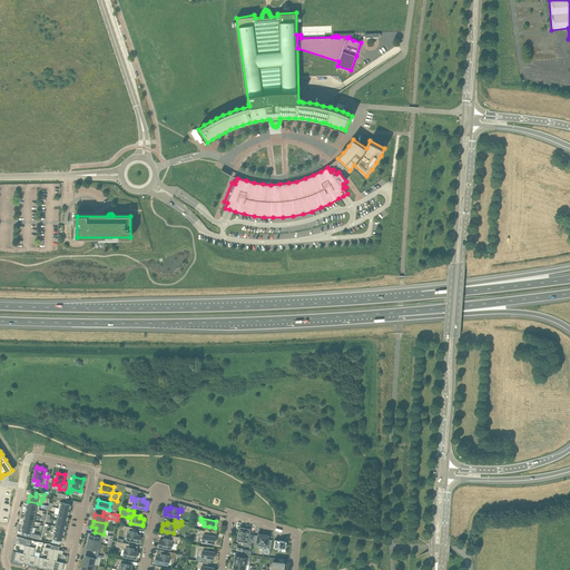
[(32,527),(22,524),(21,530),(28,532),(27,537),(33,538),(35,533),(31,532),(32,527)]
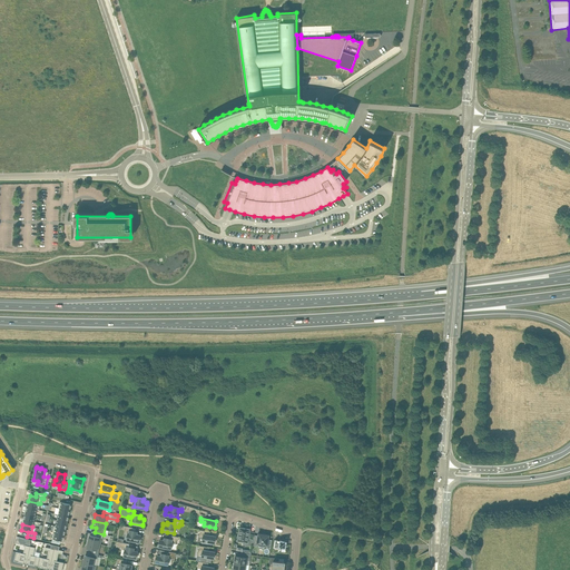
[(124,526),(124,529),(126,530),(125,532),(128,533),(127,540),(139,542),(139,540),(140,541),(140,537),(140,536),(137,534),(137,532),(130,530),(131,527),(126,526),(126,527),(124,526)]
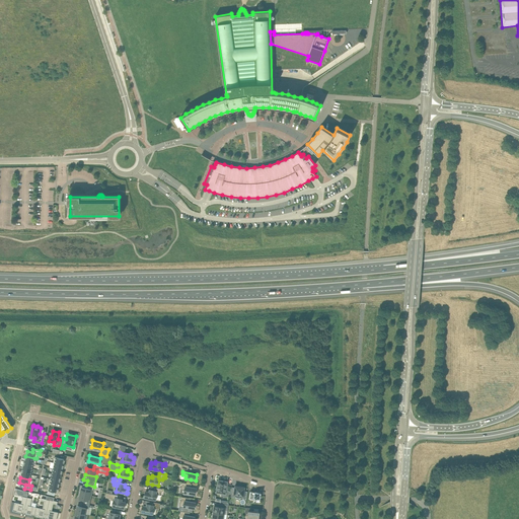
[(227,482),(219,480),(217,492),(221,493),(226,494),(227,491),(228,487),(227,486),(227,482)]
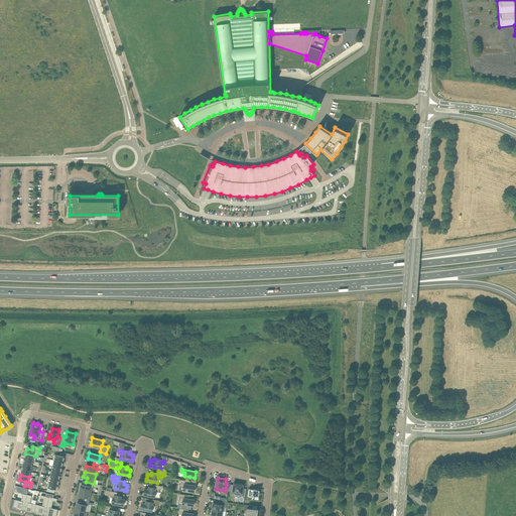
[(184,487),(183,490),(194,492),(195,485),(188,484),(188,481),(181,480),(180,486),(184,487)]
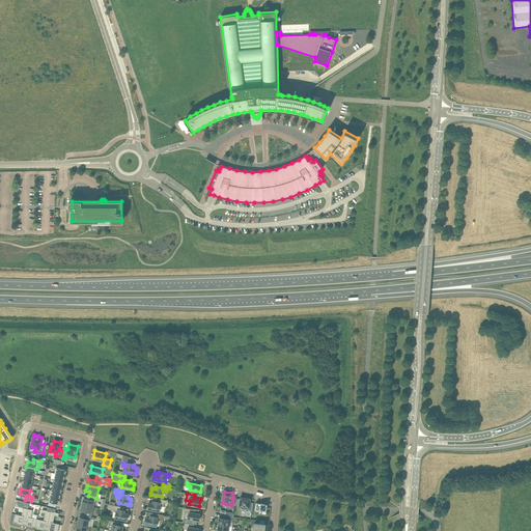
[(236,501),(235,508),(239,508),(240,507),(242,507),(242,509),(246,510),(247,508),(249,508),(249,510),(252,511),(253,503),(250,503),(251,498),(241,497),(241,499),(240,502),(236,501)]
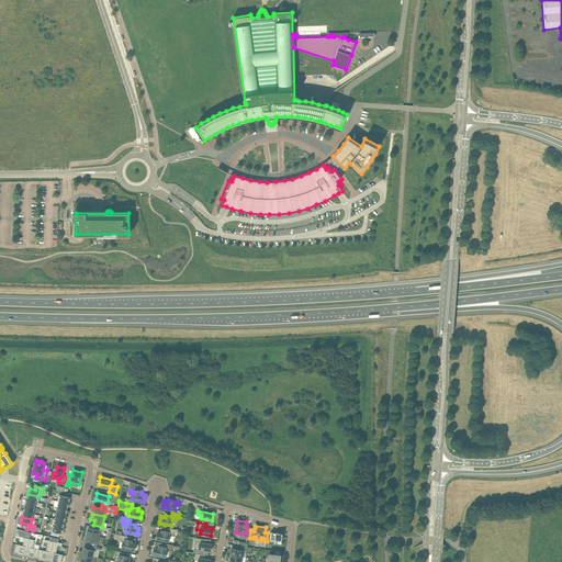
[(89,527),(87,534),(100,537),(101,530),(89,527)]
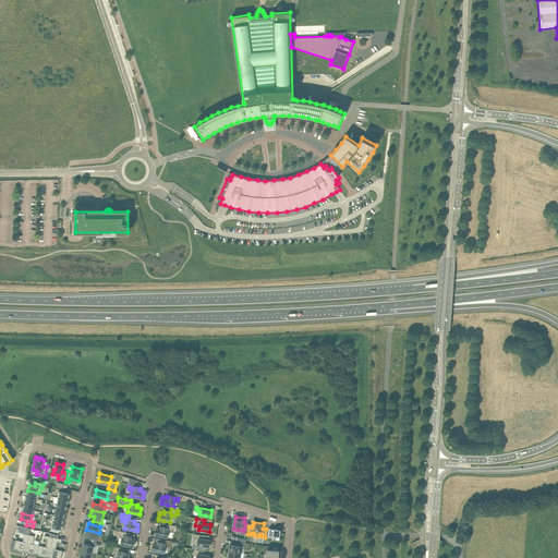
[(156,530),(155,533),(156,534),(155,535),(168,537),(170,538),(172,532),(172,529),(174,529),(176,525),(168,524),(164,523),(162,526),(161,526),(160,529),(157,529),(156,530)]
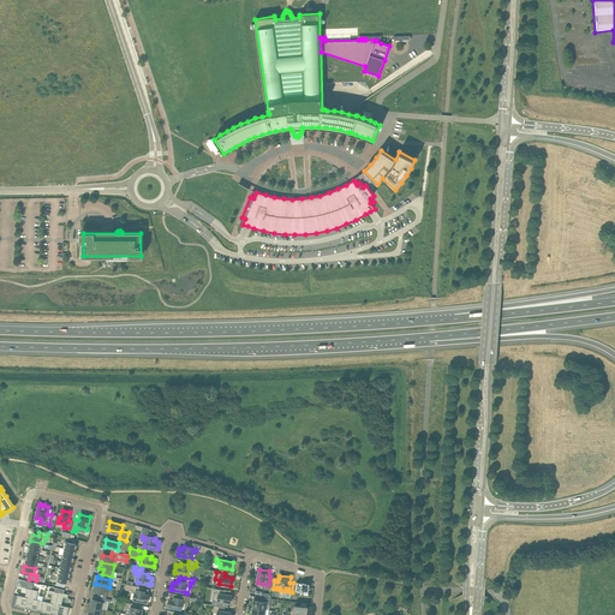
[(302,583),(297,583),(296,593),(300,595),(302,591),(309,592),(310,583),(302,581),(302,583)]
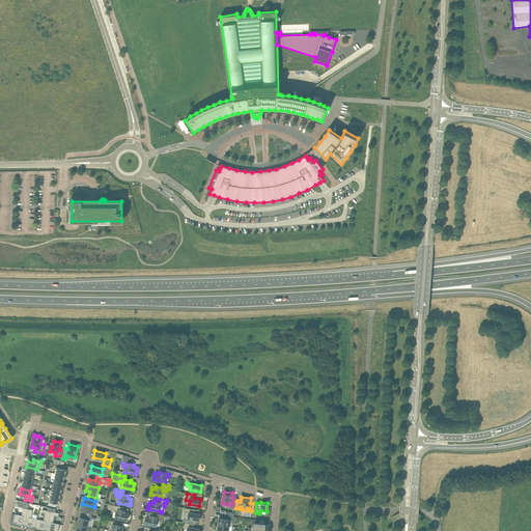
[(82,504),(81,510),(86,511),(85,515),(91,516),(92,513),(94,507),(82,504)]
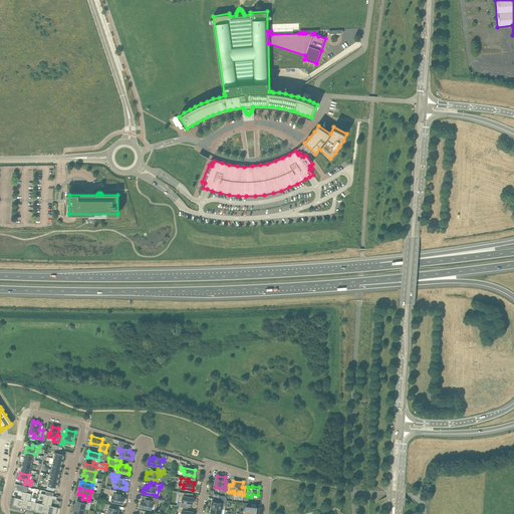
[(115,490),(105,488),(104,493),(110,494),(109,495),(112,496),(111,502),(122,504),(122,502),(123,502),(124,499),(123,499),(123,497),(120,497),(120,494),(114,493),(115,490)]
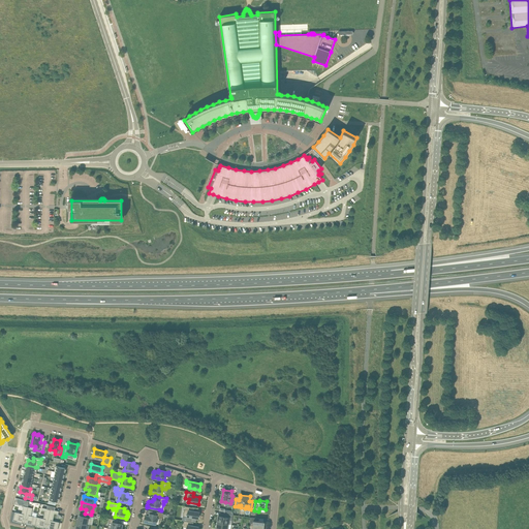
[(16,511),(13,521),(17,521),(22,523),(22,522),(24,523),(28,507),(29,504),(28,503),(24,503),(22,514),(16,511)]
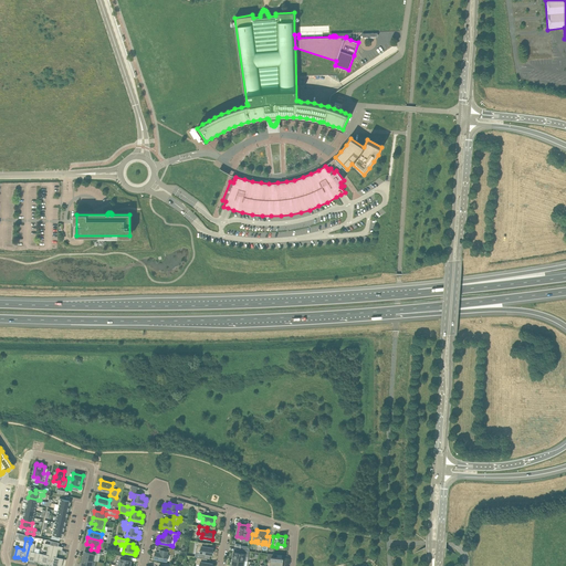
[(40,553),(38,562),(41,563),(46,565),(46,564),(49,564),(49,565),(50,565),(54,545),(59,546),(60,543),(51,541),(50,544),(45,543),(44,546),(49,547),(46,555),(40,553)]
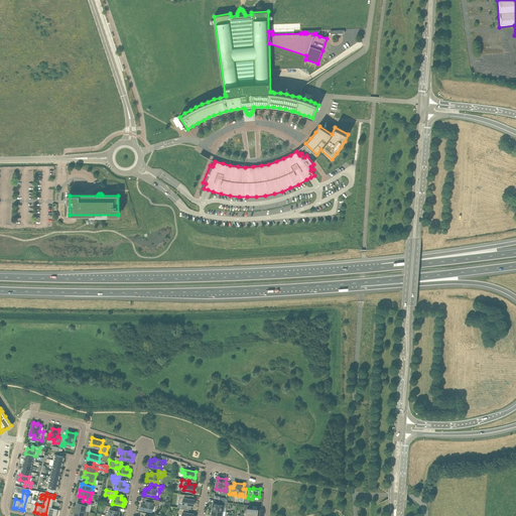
[(182,504),(188,505),(194,506),(195,499),(187,498),(187,495),(180,494),(179,500),(183,501),(182,504)]
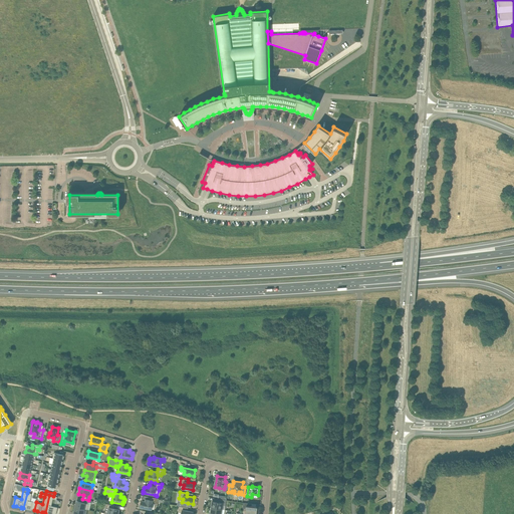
[(27,493),(23,508),(24,508),(26,508),(26,509),(31,510),(31,509),(34,510),(36,502),(30,501),(32,494),(27,493)]
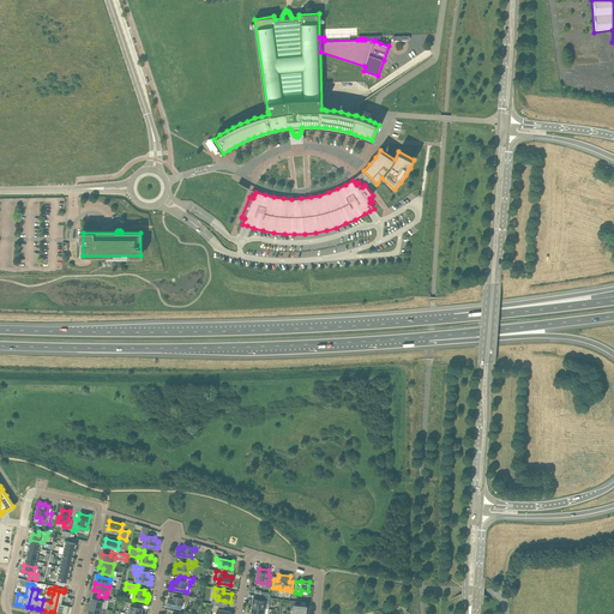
[(59,591),(54,613),(56,613),(58,613),(66,613),(68,606),(61,605),(64,596),(67,596),(68,594),(64,593),(59,591)]
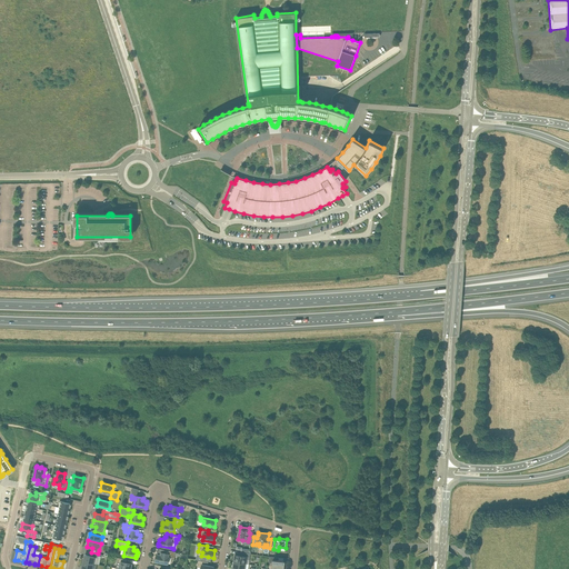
[(157,556),(156,556),(156,560),(156,561),(168,563),(169,557),(175,558),(176,552),(163,549),(162,553),(161,552),(161,556),(157,555),(157,556)]
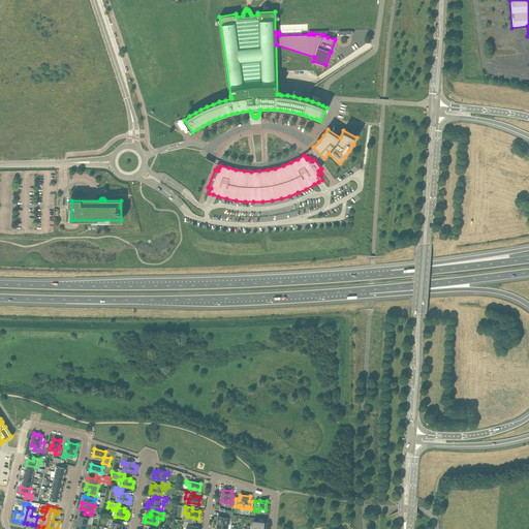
[(79,516),(78,522),(89,524),(91,515),(85,514),(85,517),(79,516)]
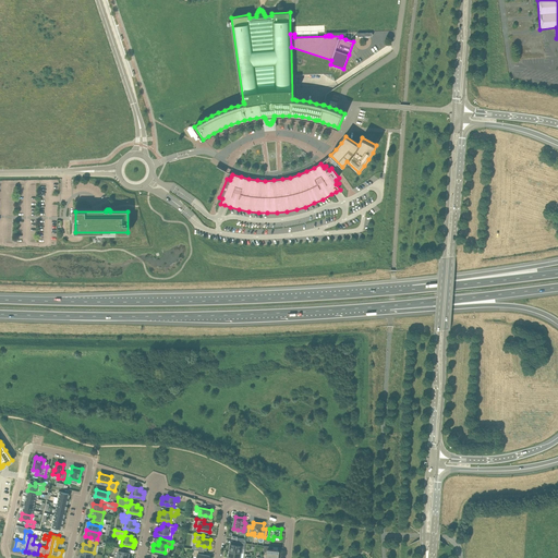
[(230,544),(229,550),(241,553),(241,548),(245,549),(246,543),(245,543),(239,542),(238,545),(230,544)]
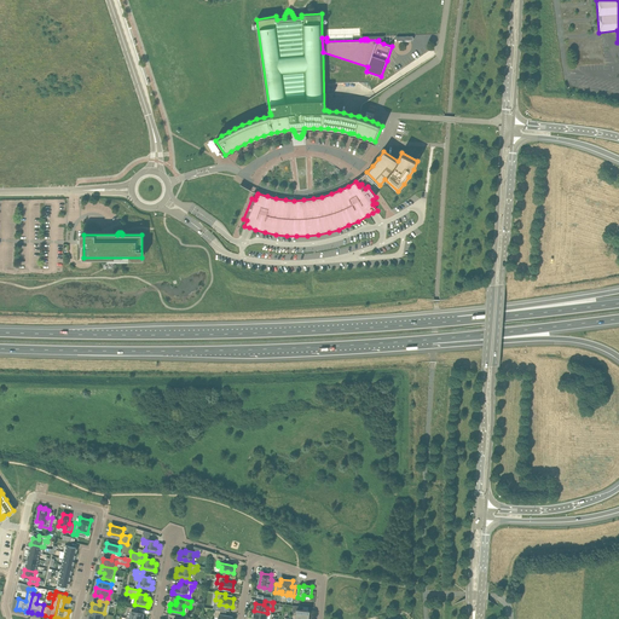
[(301,606),(293,606),(293,612),(296,612),(296,618),(299,618),(308,618),(308,617),(310,617),(311,612),(310,612),(310,611),(301,609),(301,606)]
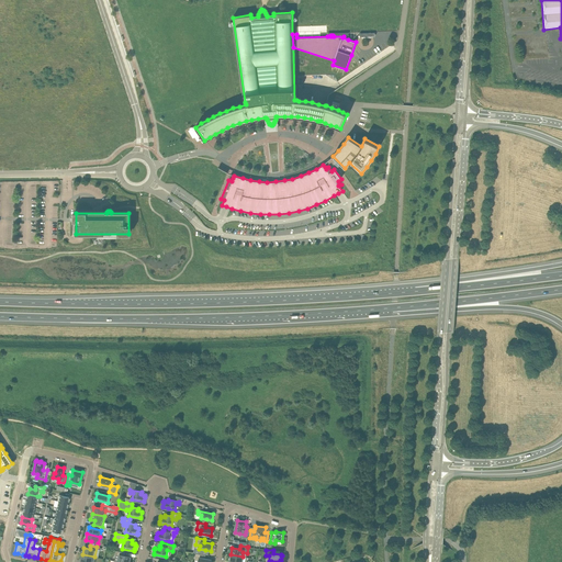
[(117,561),(122,561),(130,561),(131,559),(130,559),(130,557),(123,555),(123,552),(116,551),(115,554),(119,555),(117,561)]
